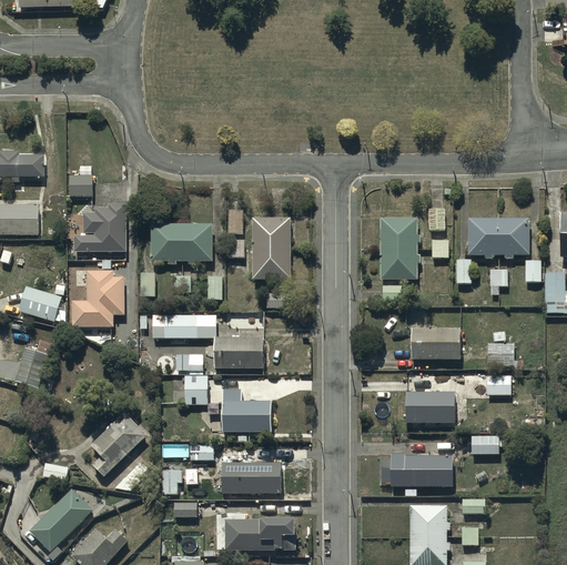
[(0,179),(1,178),(0,178),(0,177),(11,177),(11,181),(19,181),(19,177),(43,177),(43,154),(19,155),(19,150),(0,150),(0,179)]
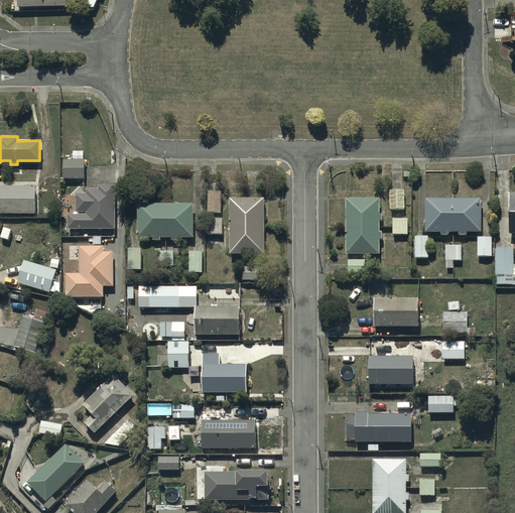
[(83,157),(62,157),(63,177),(84,176),(83,157)]
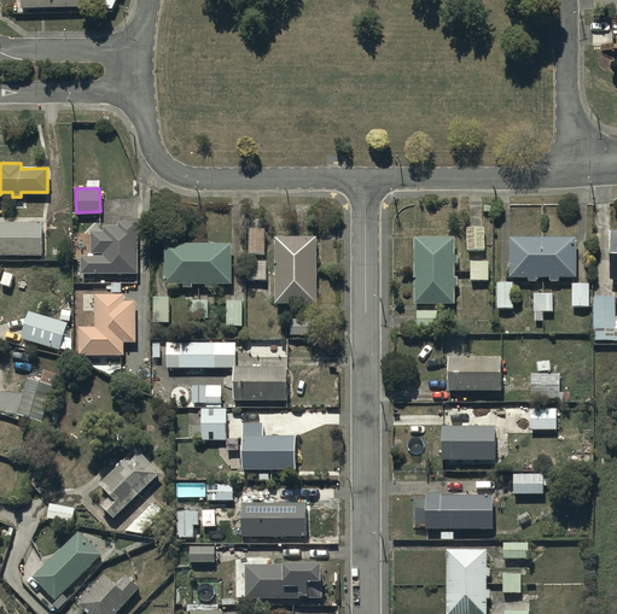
[(40,222),(0,221),(0,255),(40,255),(40,222)]
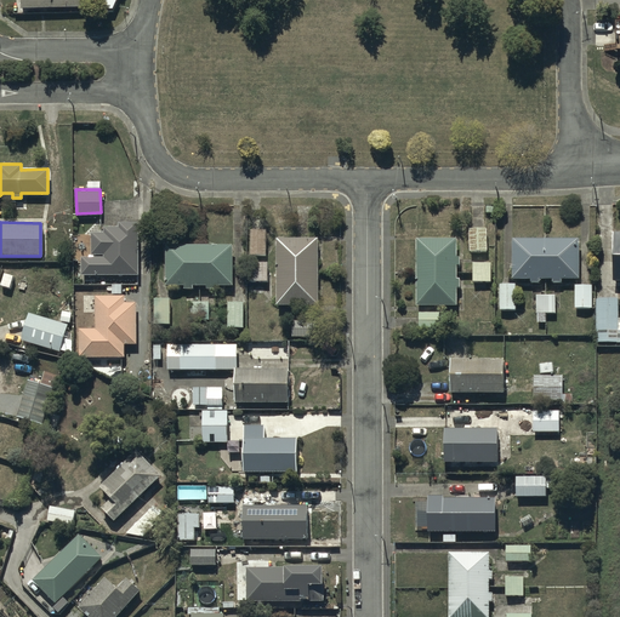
[(103,232),(90,233),(91,257),(81,257),(81,275),(137,274),(136,222),(118,223),(118,227),(103,228),(103,232)]
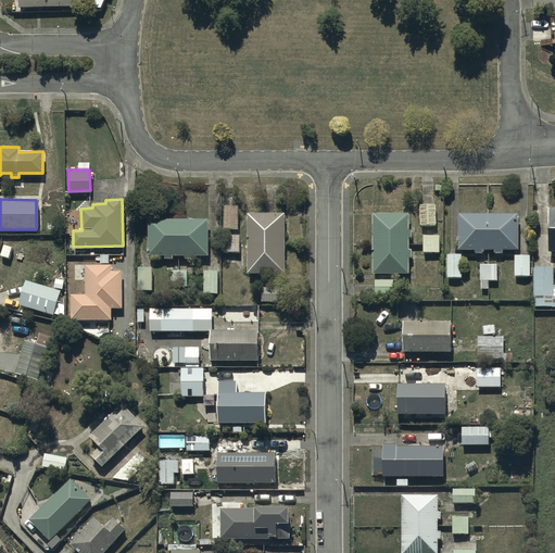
[(433,202),(419,202),(420,224),(434,223),(433,202)]
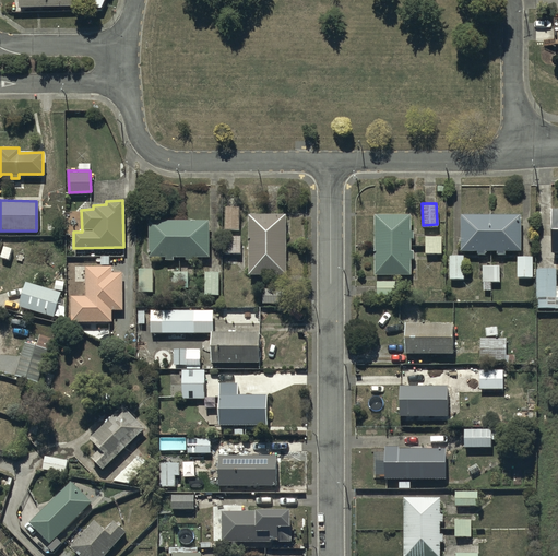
[(238,206),(225,206),(225,228),(238,228),(238,206)]
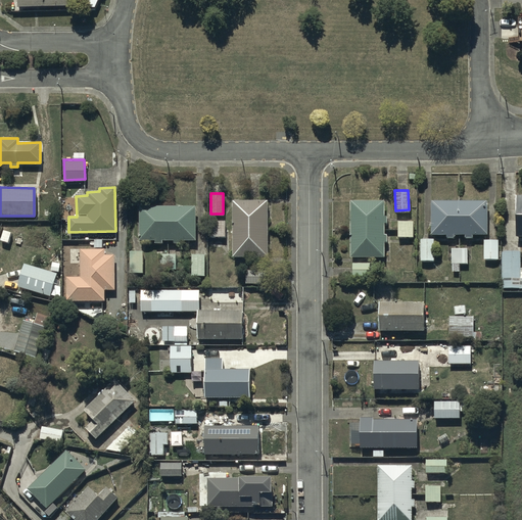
[(383,196),(348,196),(348,253),(383,253),(383,196)]
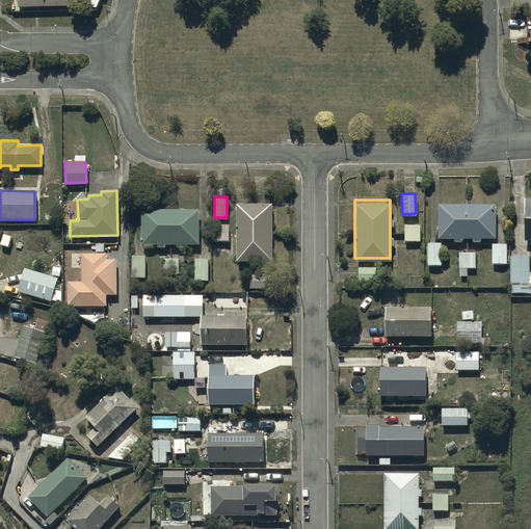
[(494,201),(437,201),(437,235),(494,235),(494,201)]
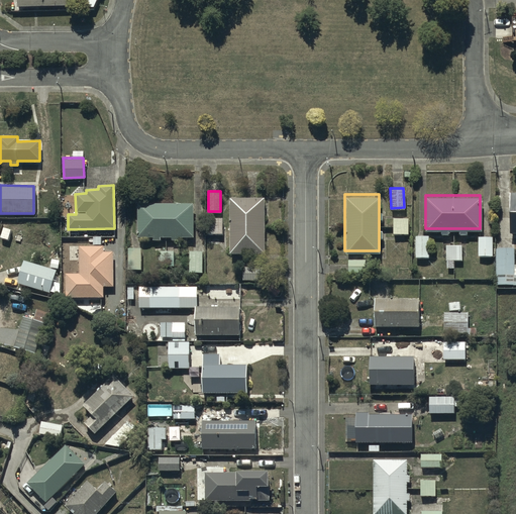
[(265,198),(229,198),(229,253),(265,253),(265,198)]
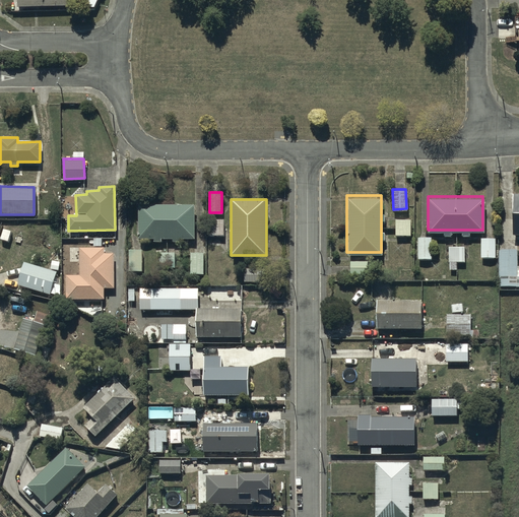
[(193,204),(138,204),(138,239),(154,238),(154,242),(161,242),(161,239),(173,239),(173,241),(179,241),(179,239),(194,239),(193,204)]
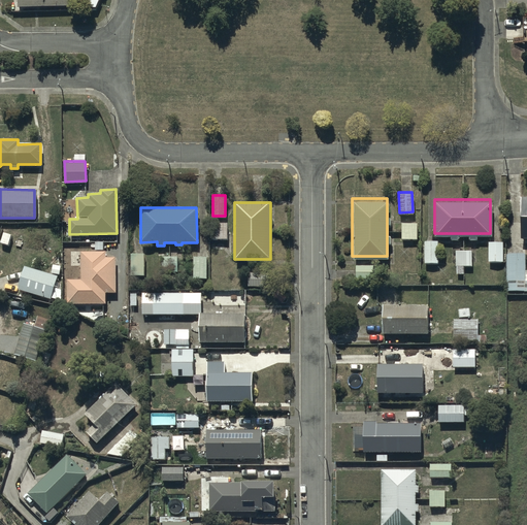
[(416,220),(400,220),(400,235),(415,236),(416,220)]
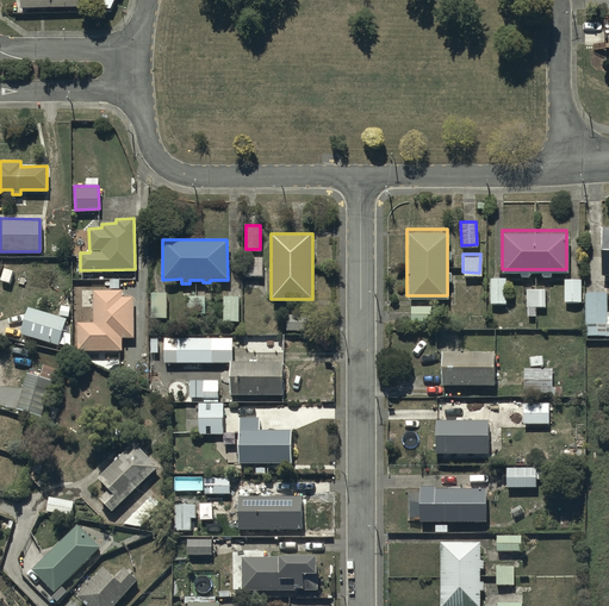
[(261,256),(246,256),(246,275),(262,275),(261,256)]
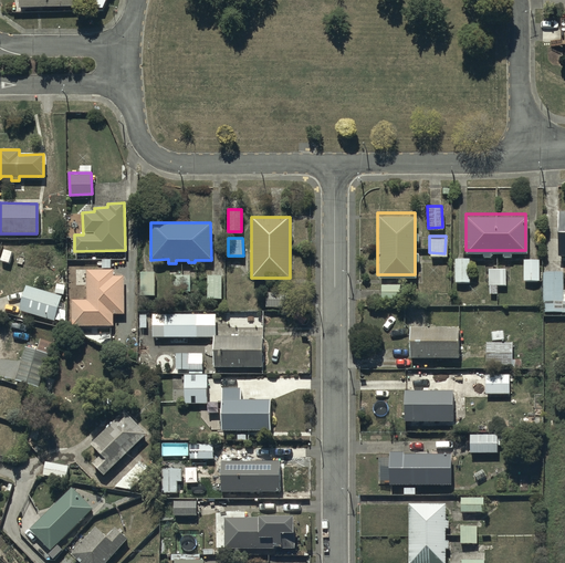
[(468,256),(453,256),(453,279),(469,279),(468,256)]
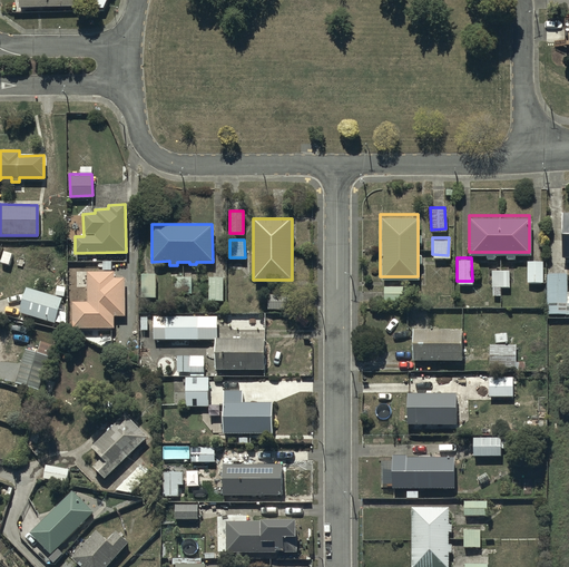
[(541,258),(526,258),(526,280),(542,280),(541,258)]
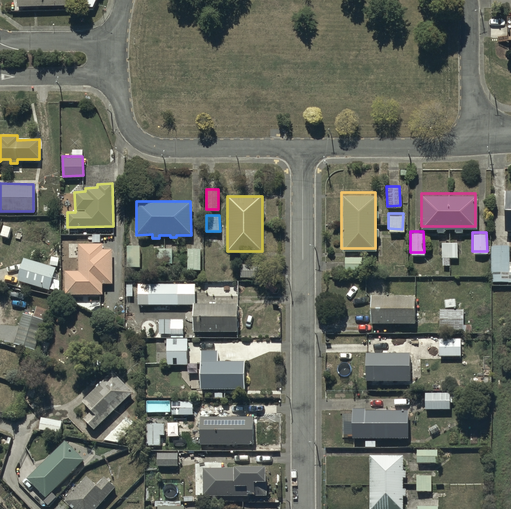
[(456,239),(440,240),(440,256),(456,256),(456,239)]
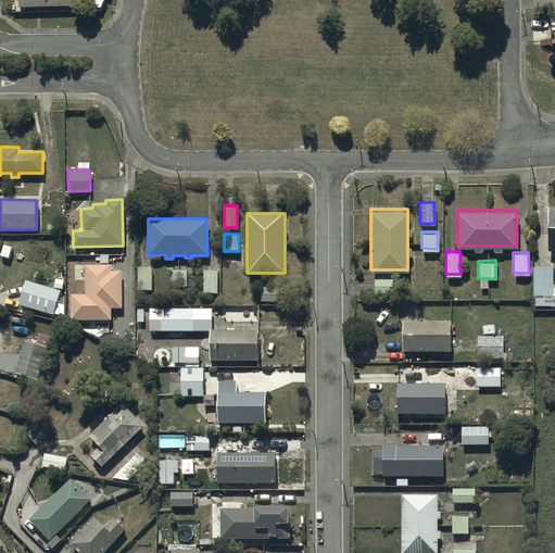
[(111,264),(85,264),(84,293),(70,293),(70,321),(111,321),(111,308),(122,308),(122,271),(111,271),(111,264)]
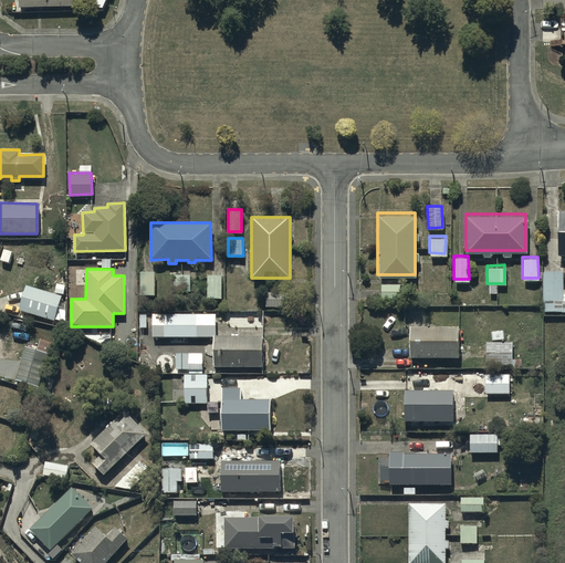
[(562,269),(542,269),(541,309),(564,309),(564,296),(562,298),(562,269)]
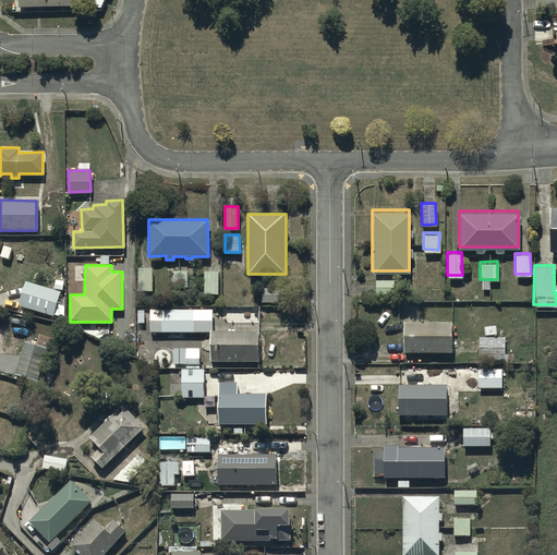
[(136,267),(137,290),(152,290),(152,267),(136,267)]
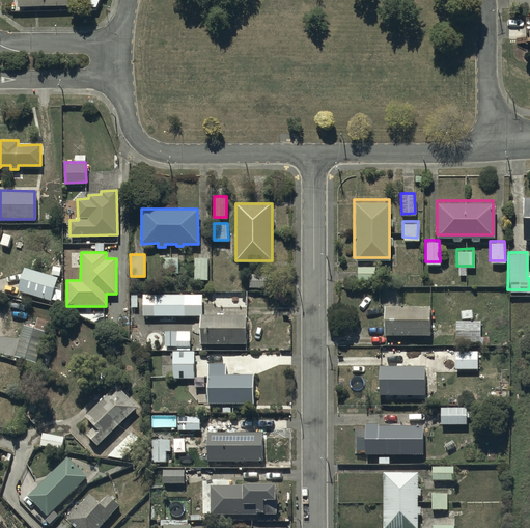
[(178,257),(162,257),(162,273),(177,273),(178,257)]
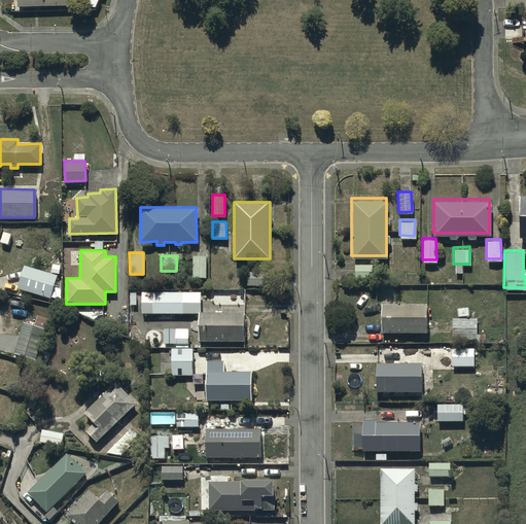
[(206,255),(193,255),(193,278),(205,278),(206,255)]
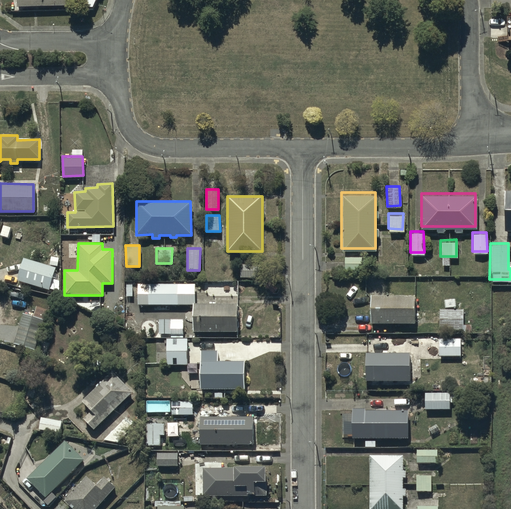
[(364,255),(344,254),(343,267),(363,267),(364,255)]
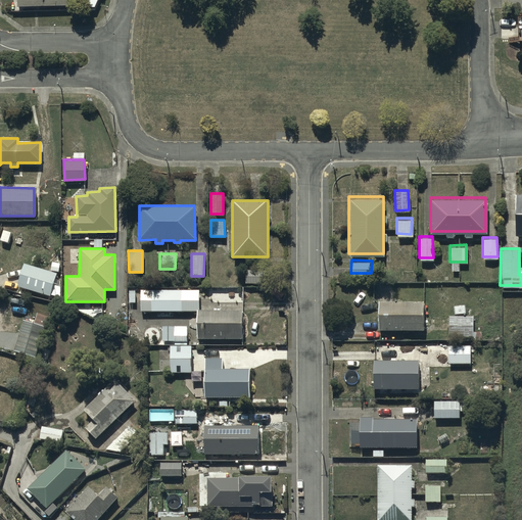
[(56,273),(24,264),(17,286),(49,296),(56,273)]
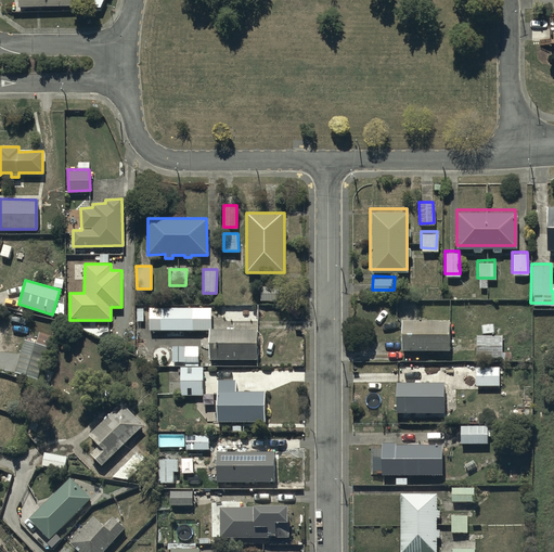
[(287,286),(260,286),(260,300),(288,299),(287,286)]
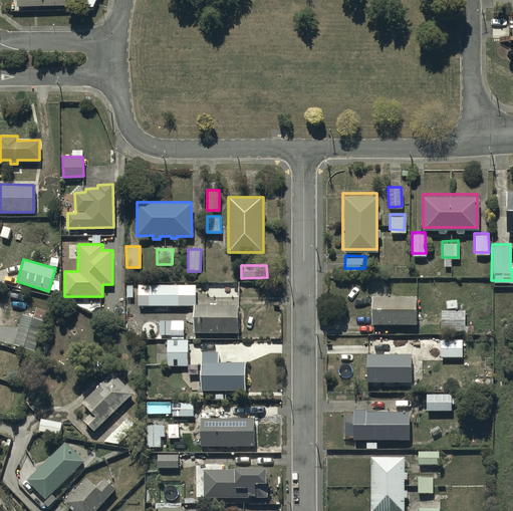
[(195,284),(138,285),(139,305),(195,304),(195,284)]
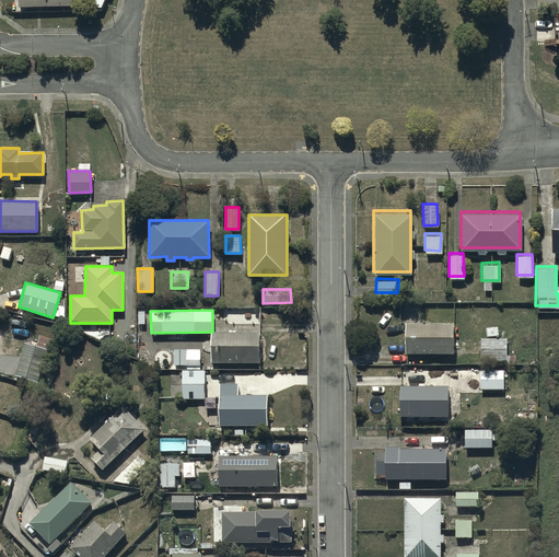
[(10,315),(0,311),(0,324),(6,327),(10,315)]
